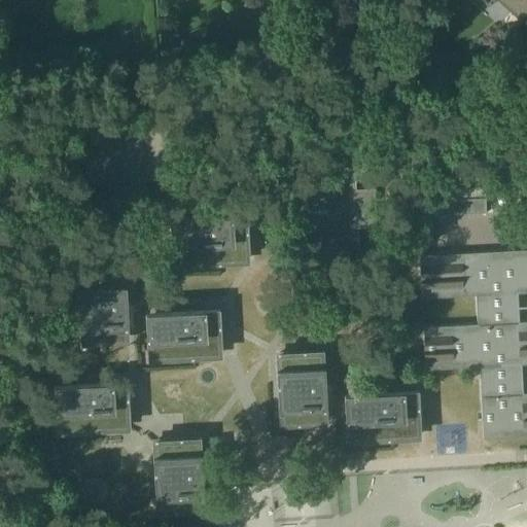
[(526,12),(526,0),(486,0),(487,1),(488,0),(496,0),(520,21),(526,12)]
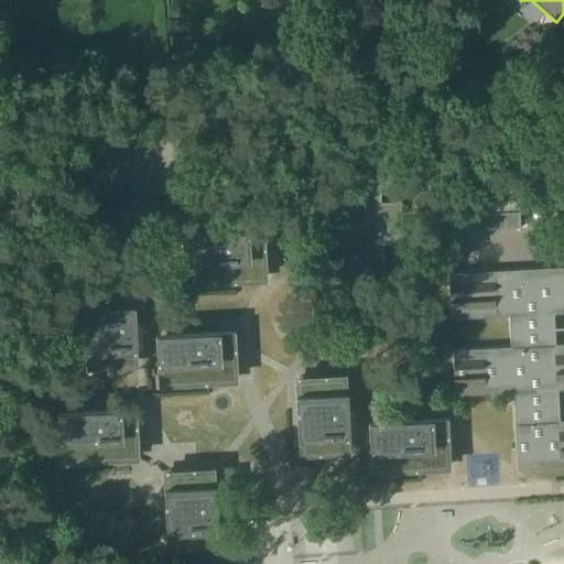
[(380,202),(379,179),(338,180),(339,204),(320,205),(322,247),(342,246),(343,270),(384,268),(383,243),(403,242),(401,201),(380,202)]
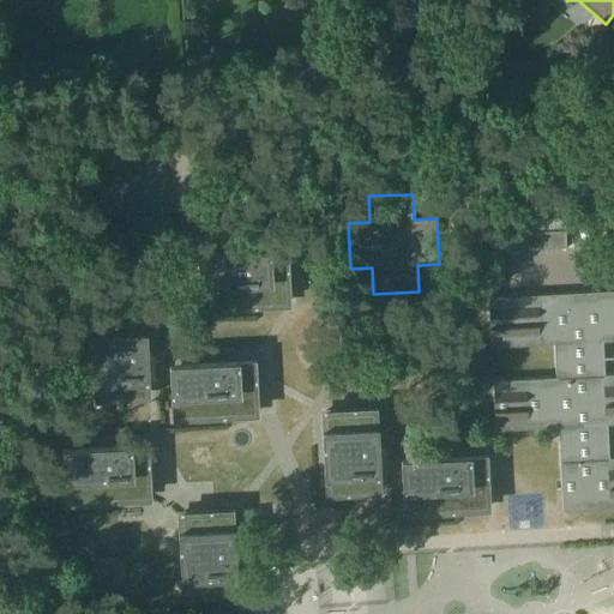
[(487,283),(505,282),(504,250),(566,247),(565,221),(506,223),(485,224),(487,283)]
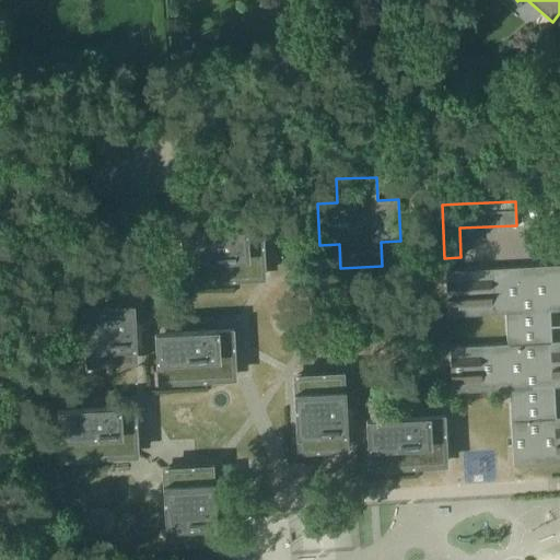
[(270,276),(268,226),(186,231),(189,279),(270,276)]
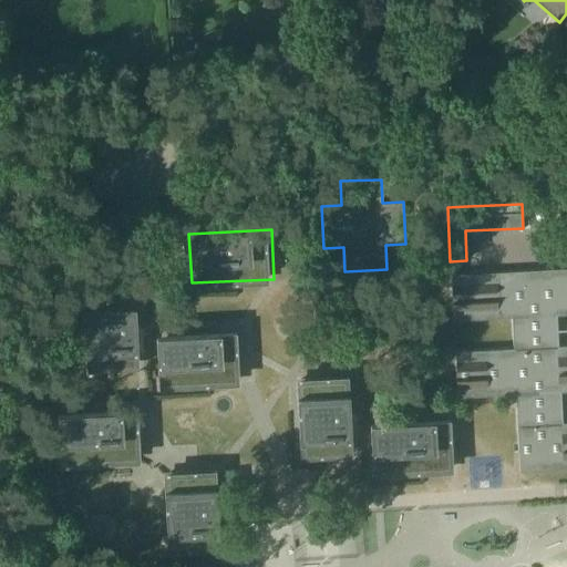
[(433,261),(450,260),(447,239),(432,240),(433,261)]
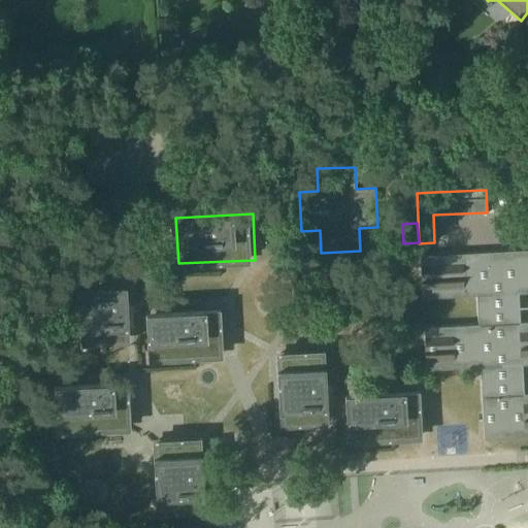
[(527,321),(520,322),(519,293),(527,292),(527,249),(420,255),(422,298),(476,295),(479,324),(424,327),(426,370),(481,367),(484,438),(527,436),(527,393),(524,393),(523,365),(527,364),(527,321)]
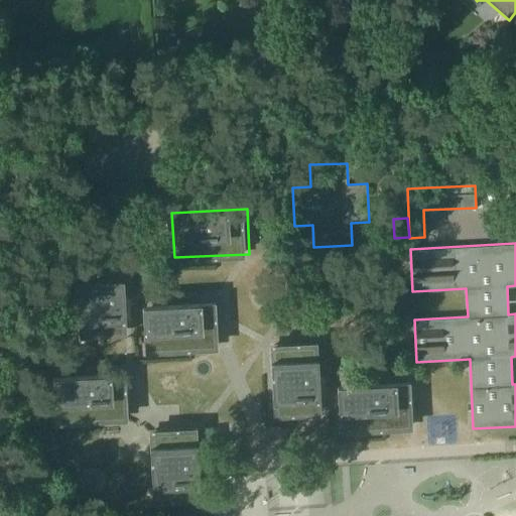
[(122,264),(78,267),(82,335),(126,333),(122,264)]
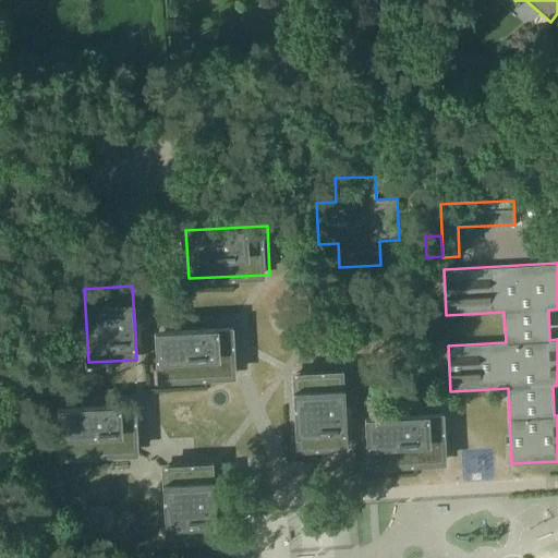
[(245,326),(159,330),(162,379),(249,374),(245,326)]
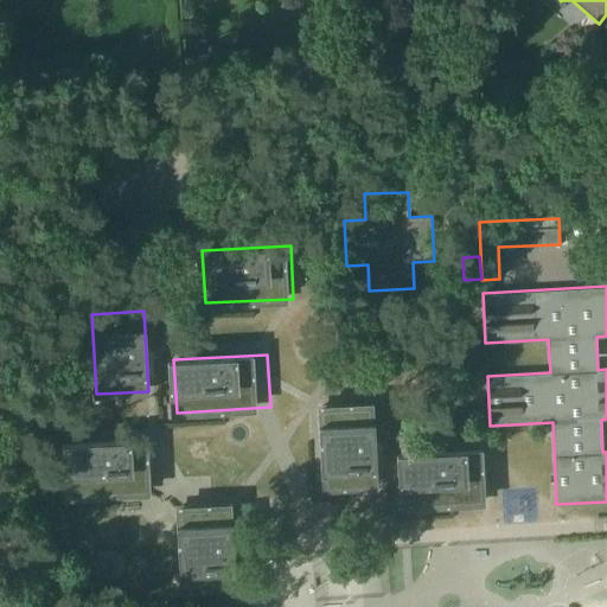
[(325,487),(377,484),(374,404),(320,408),(325,487)]
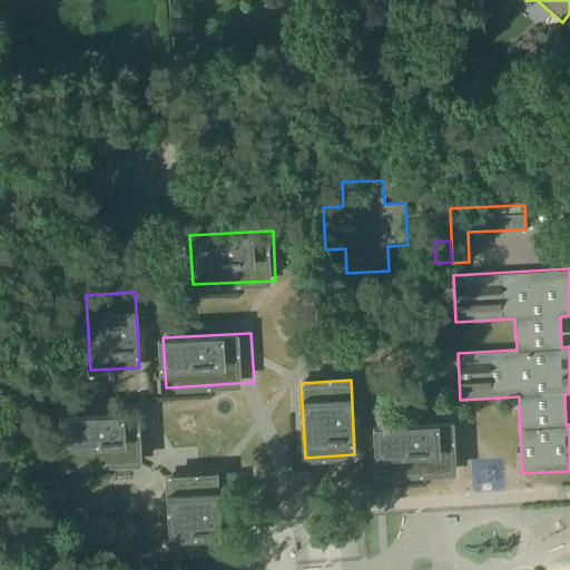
[(61,415),(64,464),(64,465),(138,462),(136,412),(61,415)]
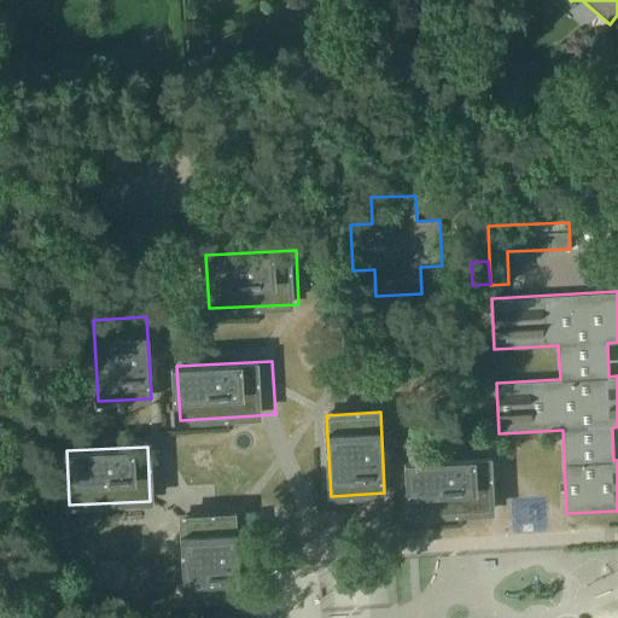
[(407,467),(409,516),(410,522),(491,517),(488,464),(407,467)]
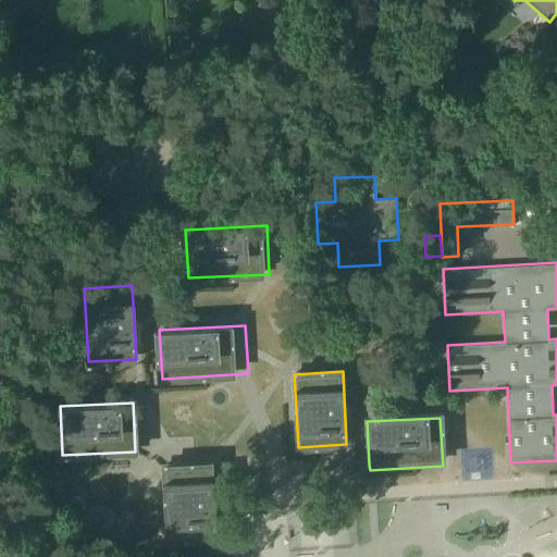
[(164,466),(168,539),(217,536),(212,463),(164,466)]
